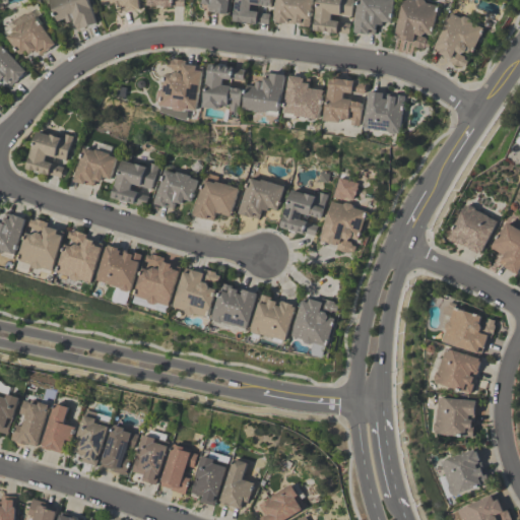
[(50,0),(88,0),(98,23),(83,28),(83,27),(77,30),(74,21),(68,23),(66,19),(58,22),(50,0)]
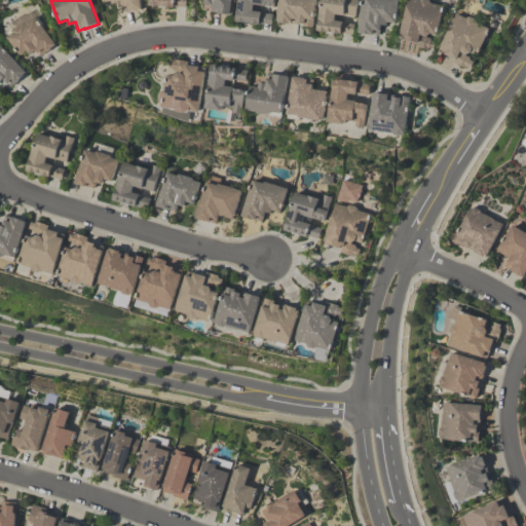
[(105,5),(104,0),(140,0),(142,10),(127,12),(127,11),(120,12),(119,3),(105,5)]
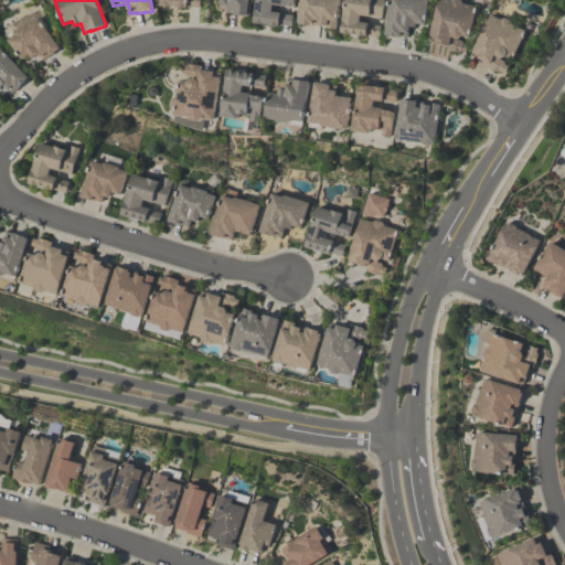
[(161,7),(161,0),(201,0),(201,8),(189,7),(188,9),(161,7)]
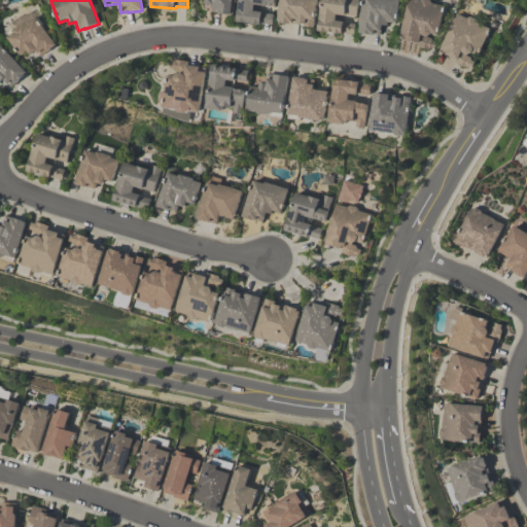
[(234,0),(233,15),(219,13),(219,12),(211,11),(212,5),(206,4),(206,0),(234,0)]
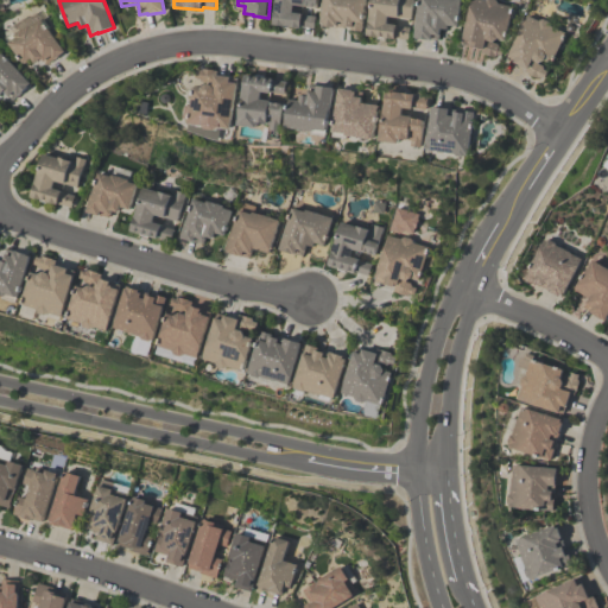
[(277,0),(318,0),(318,8),(304,7),(295,6),(293,13),(303,14),(317,17),(315,29),(302,27),(302,30),(273,26),(277,0)]
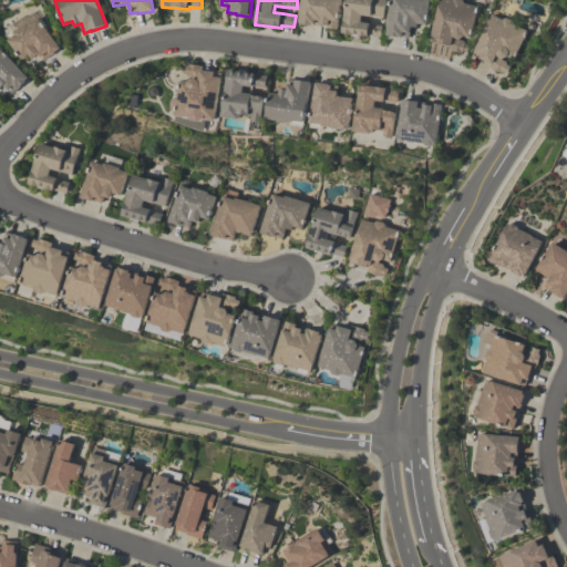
[(341,0),(339,30),(327,29),(328,26),(322,26),(322,27),(316,26),(316,27),(299,24),(301,0),(341,0)]
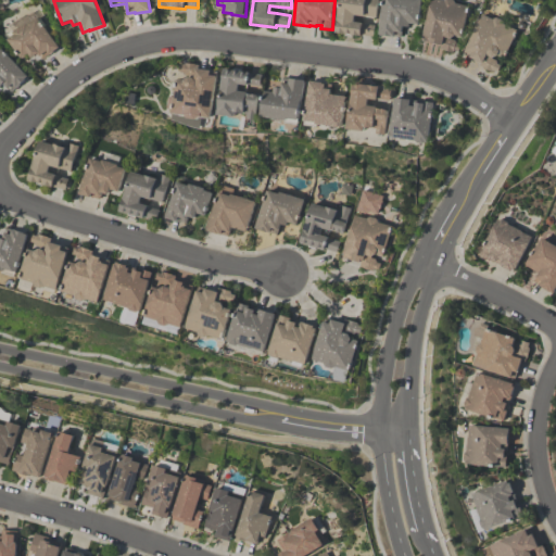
[(355,22),(364,23),(364,25),(375,26),(374,37),(363,35),(362,37),(351,36),(351,35),(346,35),(336,34),(340,0),(378,0),(376,19),(355,15),(355,22)]
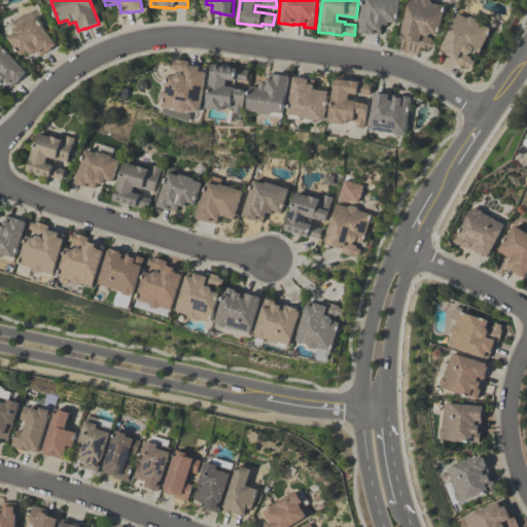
[(399,0),(397,24),(388,23),(388,26),(382,26),(381,35),(374,35),(374,36),(359,34),(362,0),(399,0)]
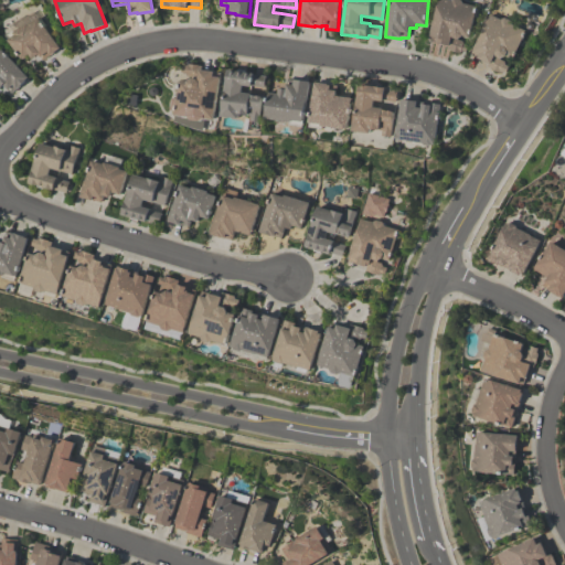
[(429,41),(437,0),(447,0),(451,1),(452,0),(461,0),(464,3),(478,7),(470,39),(462,36),(459,39),(458,41),(464,42),(464,43),(465,43),(464,44),(468,45),(466,53),(462,52),(462,53),(460,52),(460,53),(450,51),(447,50),(448,46),(436,43),(436,42),(429,41)]
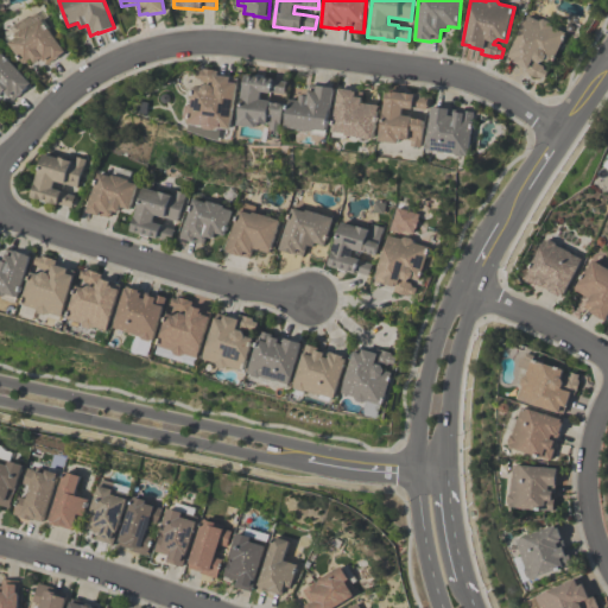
[(507,59),(526,16),(539,21),(543,19),(550,23),(551,26),(567,33),(552,65),(544,61),(539,63),(538,64),(544,67),(543,68),(544,69),(544,70),(548,71),(544,78),(540,77),(539,78),(538,77),(538,78),(529,75),(529,74),(525,73),(526,69),(514,63),(514,62),(507,59)]
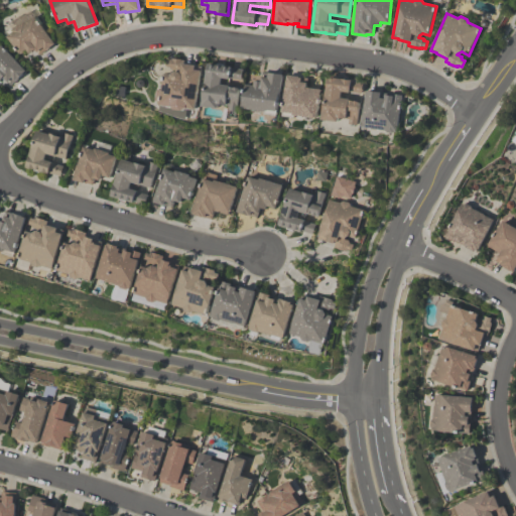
[(20,55),(5,33),(12,28),(13,29),(19,25),(19,26),(24,22),(25,23),(35,16),(55,44),(45,51),(39,55),(35,50),(30,54),(27,50),(20,55)]
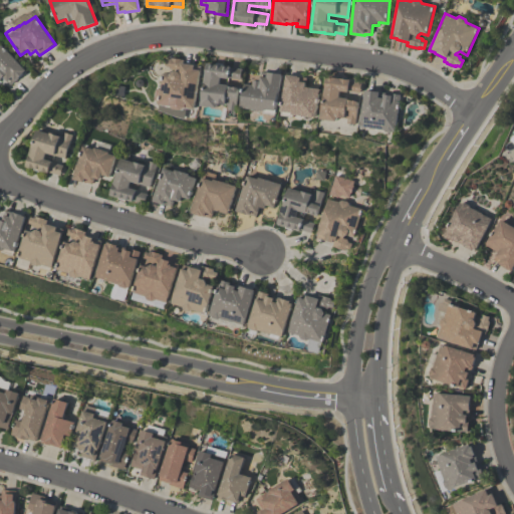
[(0,43),(27,71),(16,81),(15,81),(11,85),(4,78),(0,81),(0,43)]
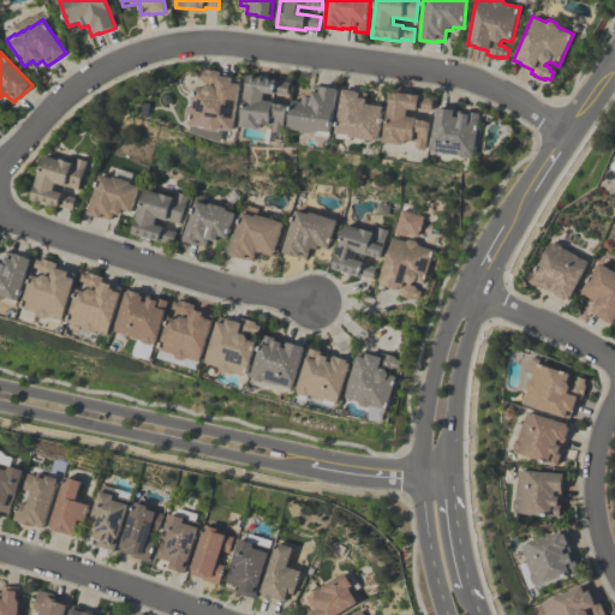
[(234,131),(225,130),(224,143),(191,133),(192,121),(186,120),(189,107),(195,108),(197,88),(206,89),(208,87),(208,84),(204,84),(204,82),(203,82),(203,81),(198,81),(199,72),(204,72),(204,71),(206,71),(206,70),(216,71),(216,72),(219,72),(218,77),(234,78),(233,84),(240,84),(234,131)]
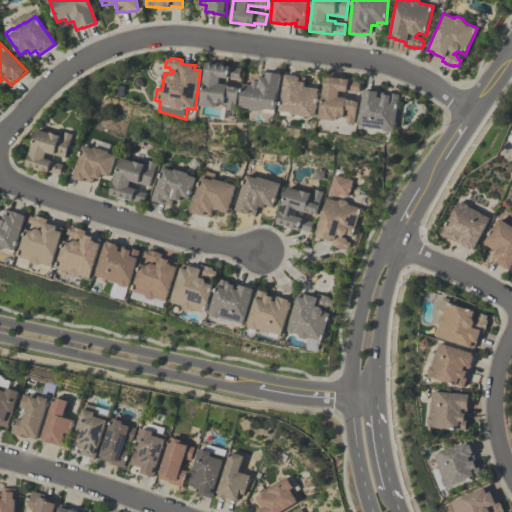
[(207,64),(216,65),(216,63),(222,64),(222,65),(231,67),(242,69),(241,79),(229,78),(229,79),(221,78),(220,84),(229,85),(229,86),(240,87),(237,111),(228,110),(229,105),(218,104),(217,108),(201,106),(207,64)]
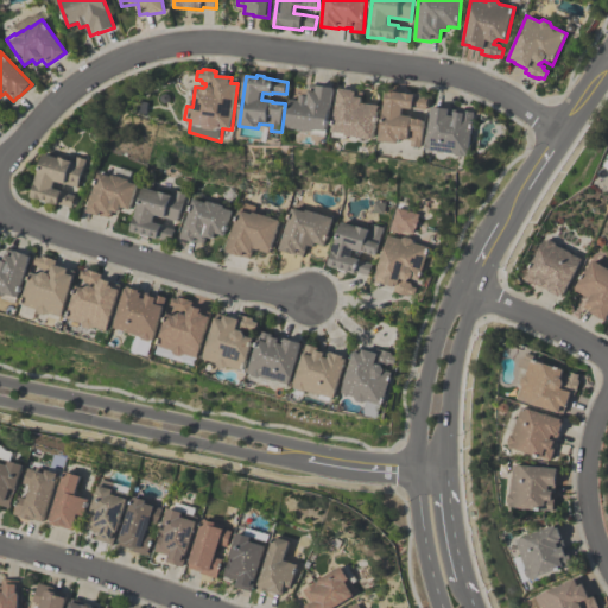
[(302,95),(309,96),(310,86),(335,88),(333,107),(331,107),(329,132),(328,132),(328,137),(312,135),(314,132),(287,128),(291,100),(301,101),(302,95)]
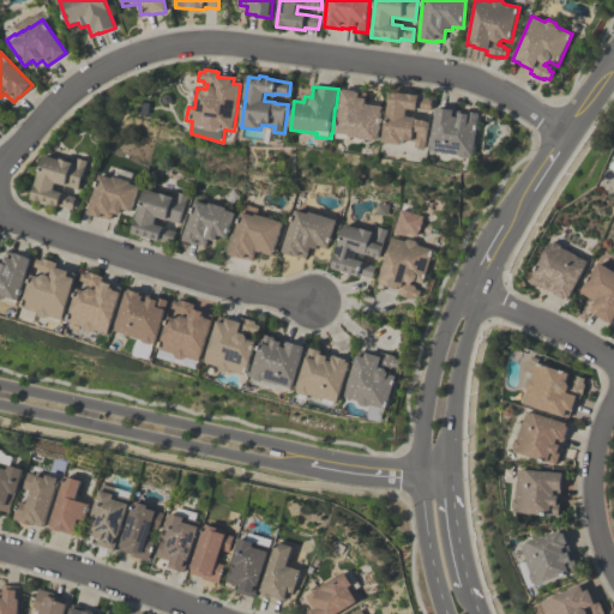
[(343,90),(361,92),(360,92),(368,94),(366,104),(384,107),(380,142),(351,138),(351,140),(337,139),(338,134),(337,134),(343,90)]
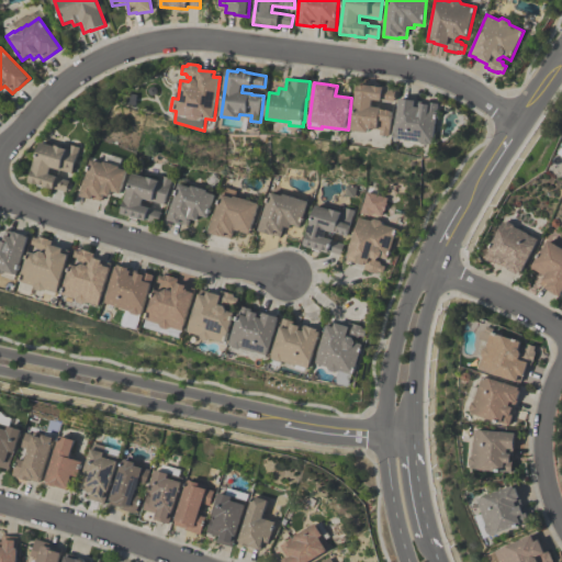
[(358,85),(384,88),(384,89),(396,91),(394,102),(382,100),(382,102),(373,101),(372,108),(393,110),(390,136),(381,135),(382,131),(370,128),(370,134),(352,132),(358,85)]
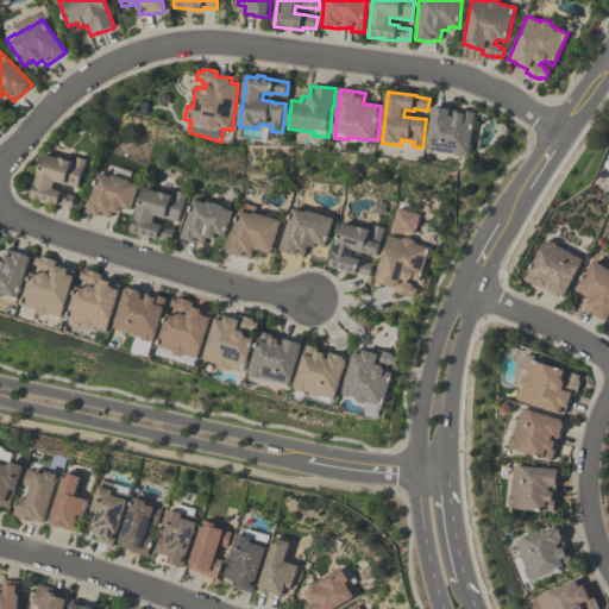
[(433,108),(458,111),(457,113),(463,114),(463,112),(475,113),(470,157),(466,157),(465,158),(458,157),(457,155),(440,154),(441,152),(427,151),(433,108)]
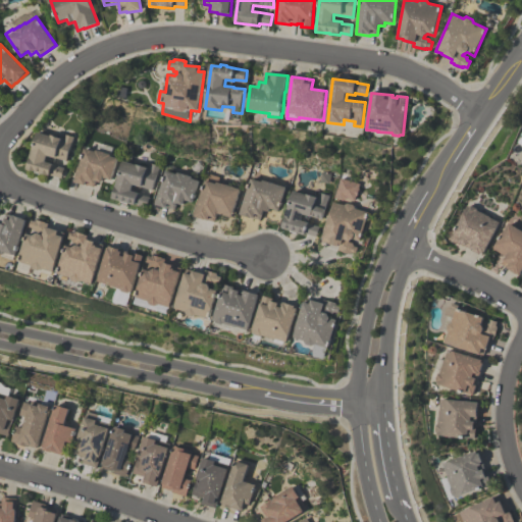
[(27,169),(37,133),(50,137),(50,136),(57,137),(56,138),(60,139),(61,138),(64,139),(65,135),(73,138),(66,161),(56,158),(55,159),(47,156),(45,162),(53,164),(53,165),(64,168),(61,178),(50,175),(50,176),(41,174),(41,175),(35,173),(35,172),(27,169)]
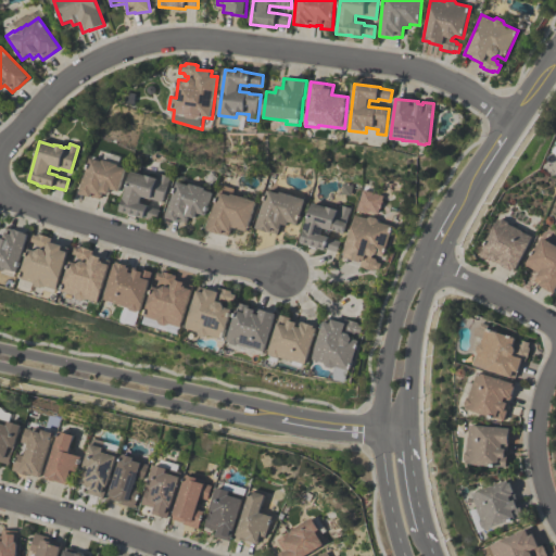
[(77,194),(83,177),(85,178),(90,159),(102,162),(102,161),(118,165),(118,167),(125,169),(118,192),(111,190),(109,196),(102,193),(100,200),(93,198),(93,199),(77,194)]
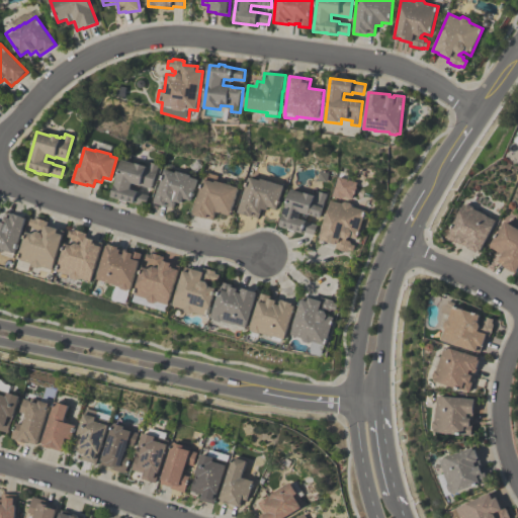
[(111,197),(121,160),(135,164),(136,164),(145,167),(146,166),(149,167),(150,162),(158,165),(151,188),(140,185),(140,186),(132,184),(130,190),(138,192),(149,196),(146,205),(135,202),(134,204),(111,197)]
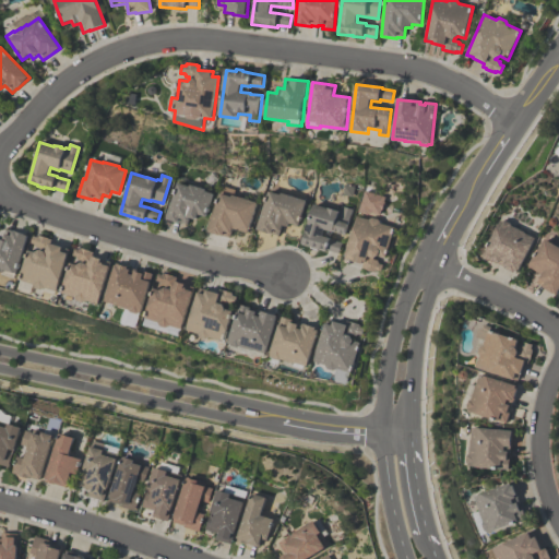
[(177,183),(189,187),(190,185),(205,190),(205,191),(213,194),(206,217),(198,215),(197,221),(189,218),(187,225),(180,223),(179,224),(164,219),(169,202),(171,203),(177,183)]
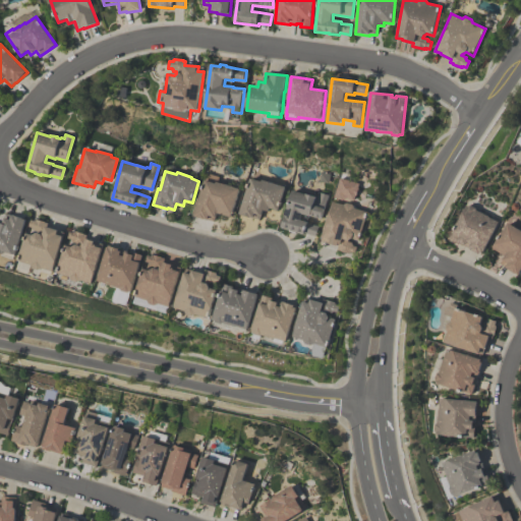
[(217,182),(239,189),(231,218),(217,214),(214,222),(208,220),(208,221),(193,217),(207,173),(219,177),(217,182)]
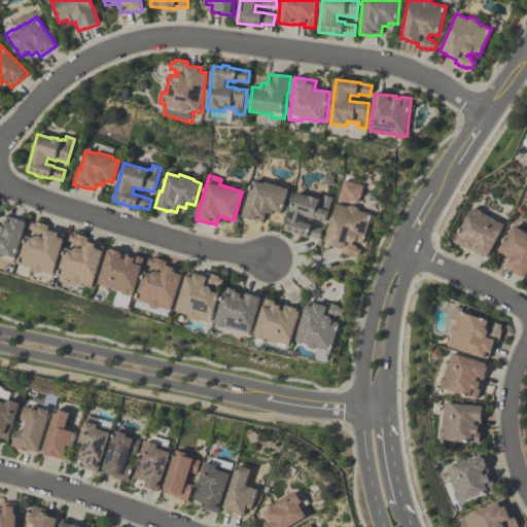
[(242,217),(252,180),(264,184),(265,182),(288,189),(281,213),(273,211),(272,214),(266,212),(262,222),(256,220),(256,221),(242,217)]
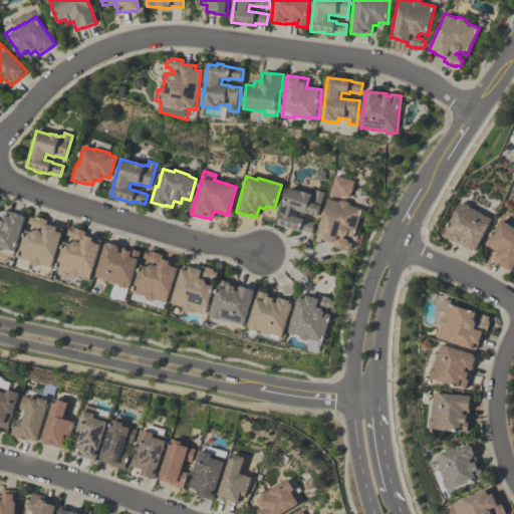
[(335,176),(353,182),(352,186),(353,186),(350,194),(349,198),(342,196),(338,198),(329,196),(335,176)]
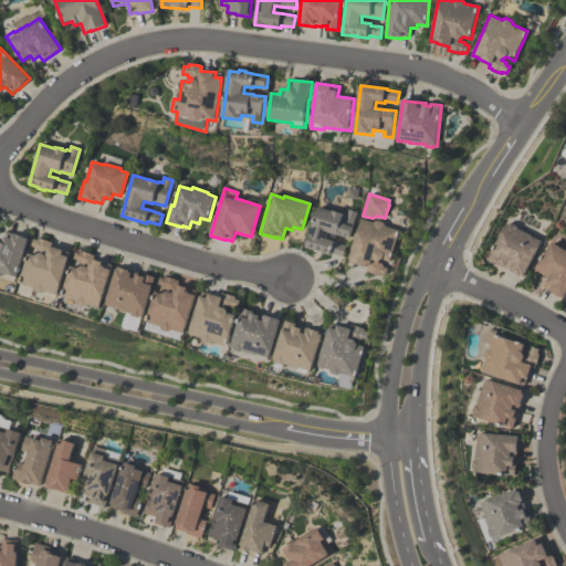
[(305,248),(317,207),(332,211),(332,210),(343,213),(346,213),(347,209),(356,212),(349,238),(337,234),(337,236),(328,233),(326,239),(335,242),(334,242),(346,245),(343,258),(331,254),(331,255),(321,252),(321,253),(314,252),(314,250),(305,248)]
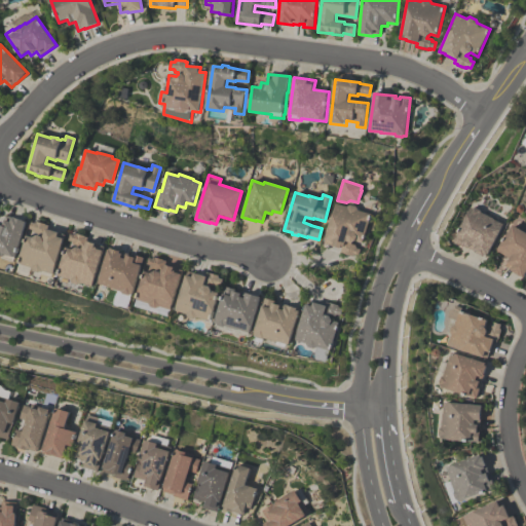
[(358,257),(353,256),(353,257),(343,254),(343,253),(340,252),(341,250),(330,246),(330,245),(324,242),(332,215),(333,215),(336,203),(346,207),(349,205),(355,207),(358,210),(371,214),(362,242),(355,240),(351,242),(351,245),(355,246),(355,247),(357,247),(357,249),(361,250),(358,257)]
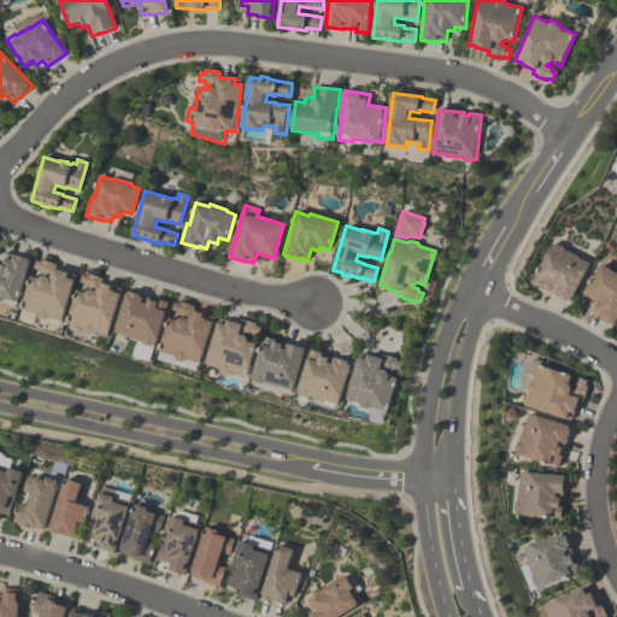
[(551,245),(553,246),(556,245),(563,247),(563,250),(579,257),(579,258),(589,264),(570,304),(554,295),(554,294),(548,291),(550,291),(544,287),(542,289),(532,285),(551,245)]
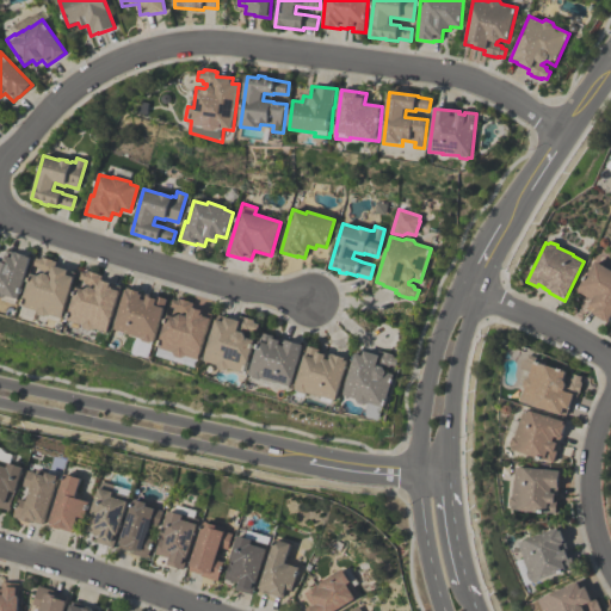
[(16,304),(2,301),(2,298),(0,297),(0,263),(4,264),(6,252),(30,258),(18,301),(17,301),(16,304)]
